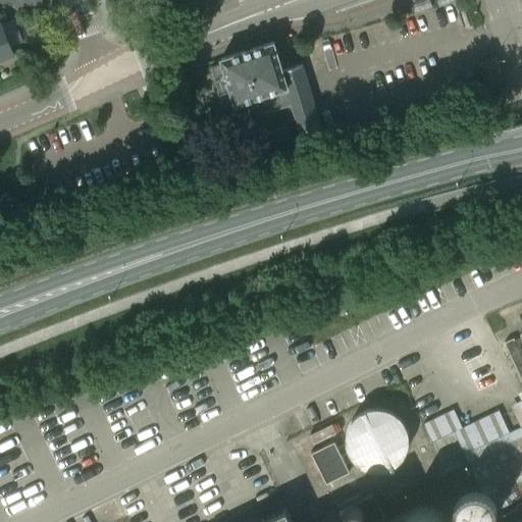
[(0,59),(13,54),(0,21),(0,59)]
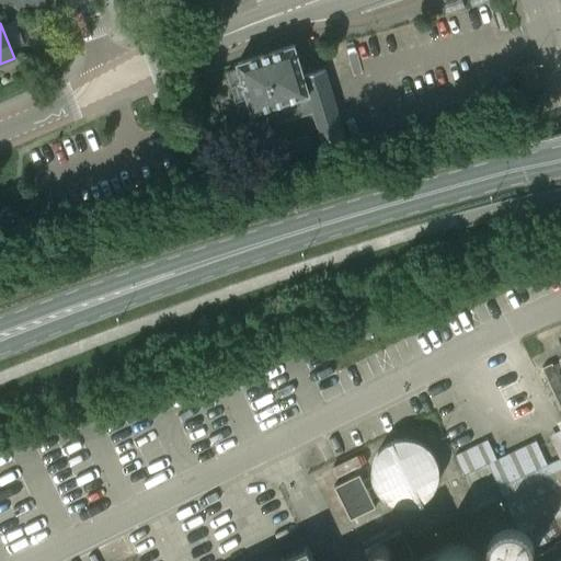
[(297,105),(295,96),(307,93),(323,147),(346,139),(325,68),(302,75),(294,45),(238,63),(239,67),(228,70),(240,112),(252,109),(252,110),(275,103),(277,111),(297,105)]
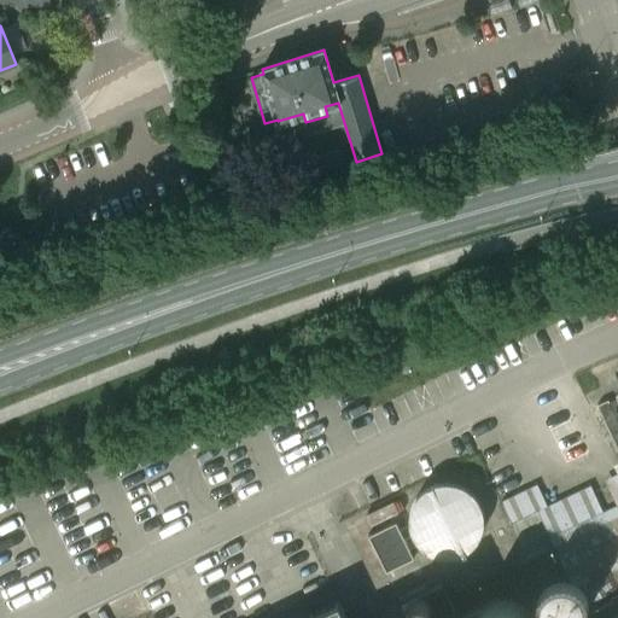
[(338,150),(310,158),(314,173),(343,164),(338,150)]
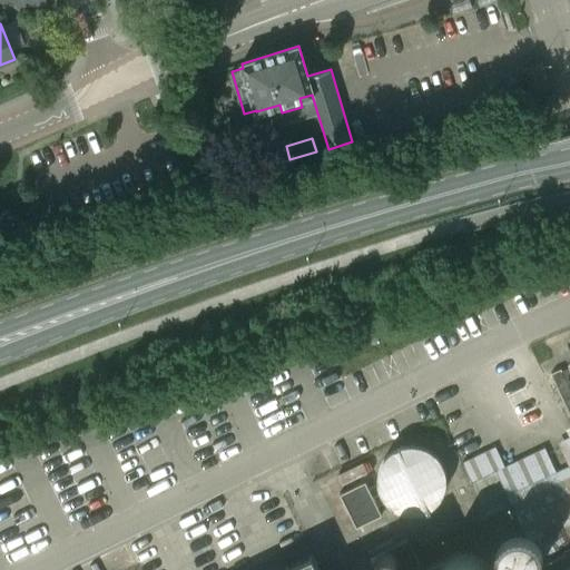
[(537,559),(569,542),(569,465),(556,473),(543,449),(503,468),(494,448),(462,463),(472,482),(495,471),(537,559)]
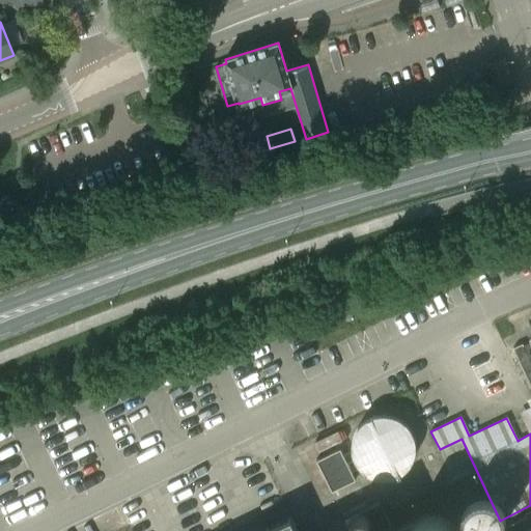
[(417,458),(412,443),(400,431),(384,428),(368,432),(357,445),(353,460),(358,477),(370,488),(386,492),(402,486),(413,475),(417,458)]
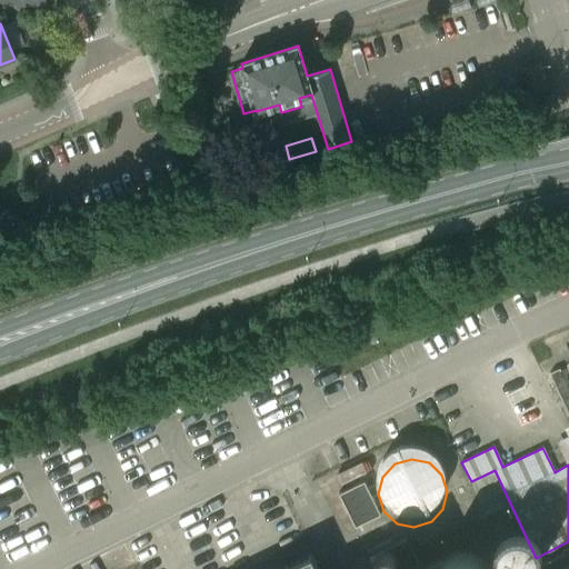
[(382,515),(365,480),(339,493),(356,528),(382,515)]
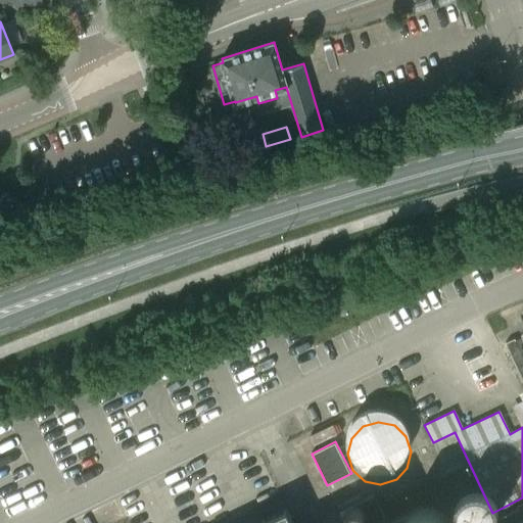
[(484,522),(483,521),(486,519),(488,515),(489,511),(489,507),(487,503),(484,498),(480,496),(475,496),(472,496),(469,498),(467,500),(465,503),(463,505),(463,508),(463,511),(463,514),(449,521),(447,518),(442,513),(436,509),(427,507),(418,507),(388,522),(376,497),(342,514),(345,522),(293,522),(286,509),(257,522),(484,522)]
